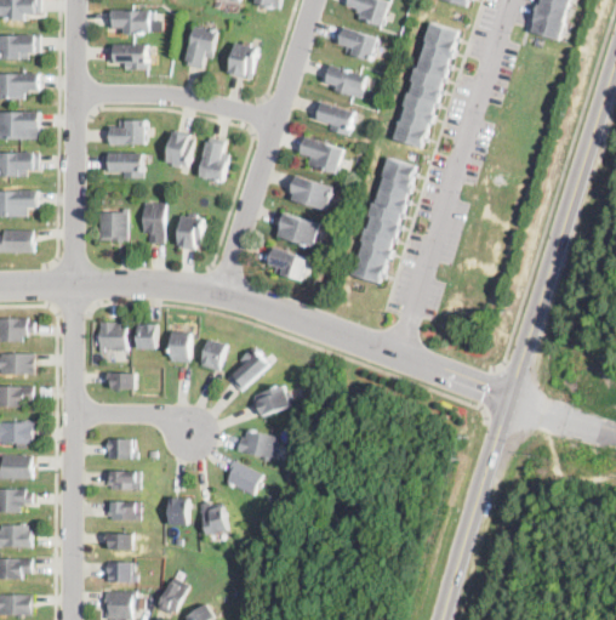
[(34,0),(34,12),(34,13),(22,13),(22,21),(3,21),(3,18),(0,18),(0,0),(34,0)]
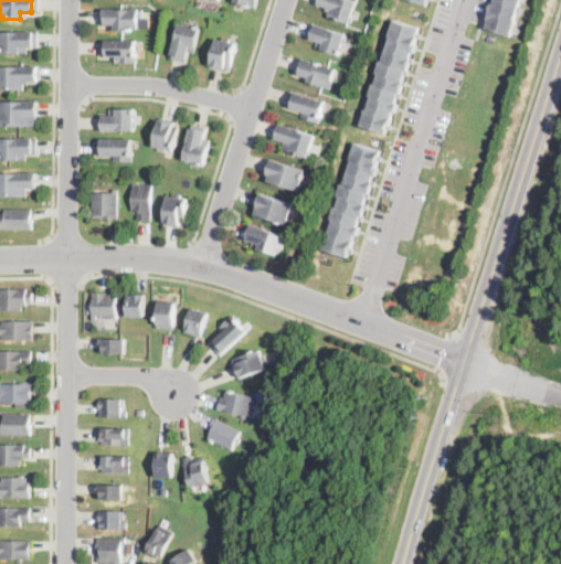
[(349,19),(347,25),(325,18),(326,13),(321,12),(323,8),(314,4),(315,0),(345,0),(351,2),(347,17),(350,18),(349,19)]
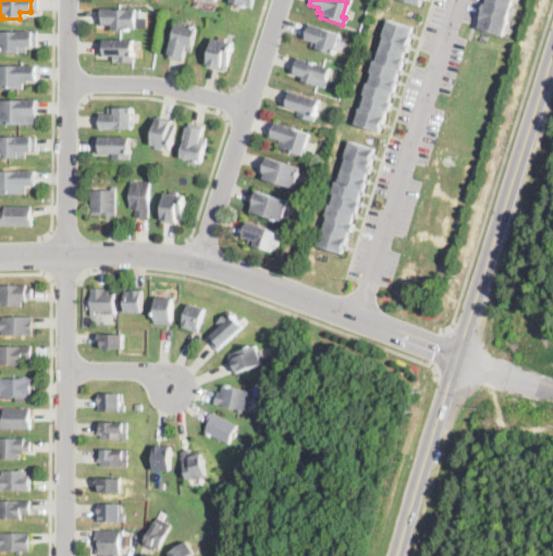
[(511,0),(500,37),(471,28),(480,0),(511,0)]
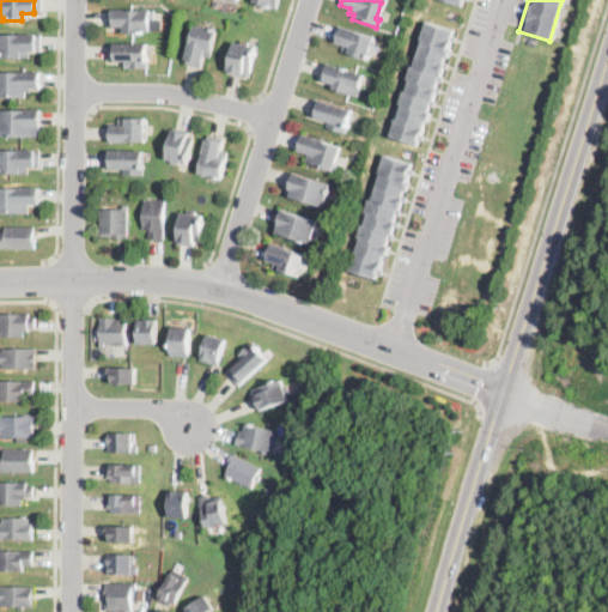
[(150,22),(150,23),(146,23),(146,31),(139,31),(139,34),(120,34),(120,28),(108,28),(108,11),(150,11),(150,22)]
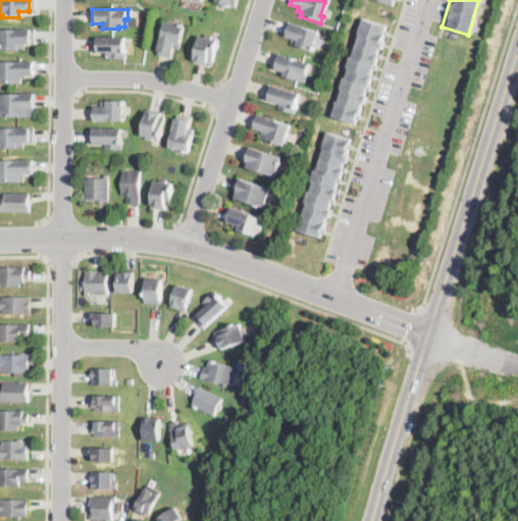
[(379,48),(377,47),(374,55),(376,56),(374,65),(372,64),(368,75),(370,76),(368,86),(365,85),(362,95),(365,96),(362,104),(360,103),(353,123),(329,115),(334,101),(335,101),(338,95),(340,90),(338,89),(342,76),(344,76),(347,67),(345,66),(348,55),(350,55),(361,19),(383,27),(381,34),(383,35),(379,48)]
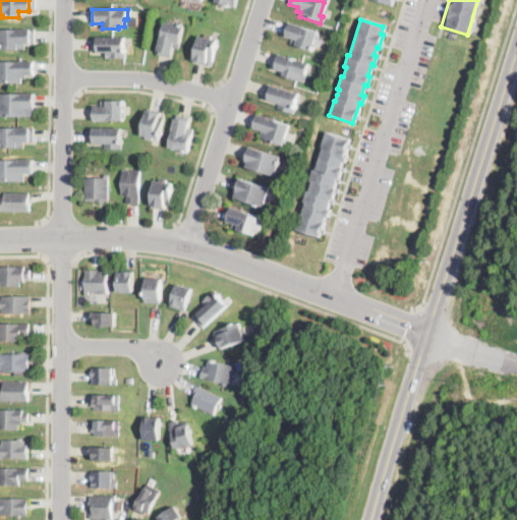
[(180,27),(175,49),(169,48),(167,58),(153,55),(161,22),(180,27)]
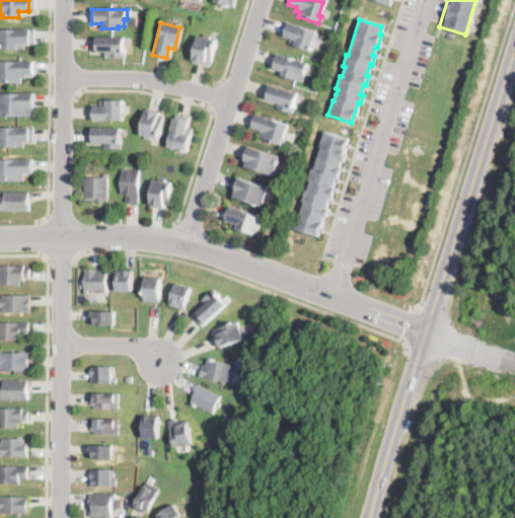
[(312,40),(312,41),(311,40),(310,44),(311,44),(308,52),(287,45),(288,39),(278,35),(279,34),(283,22),(313,32),(312,34),(314,34),(312,40)]
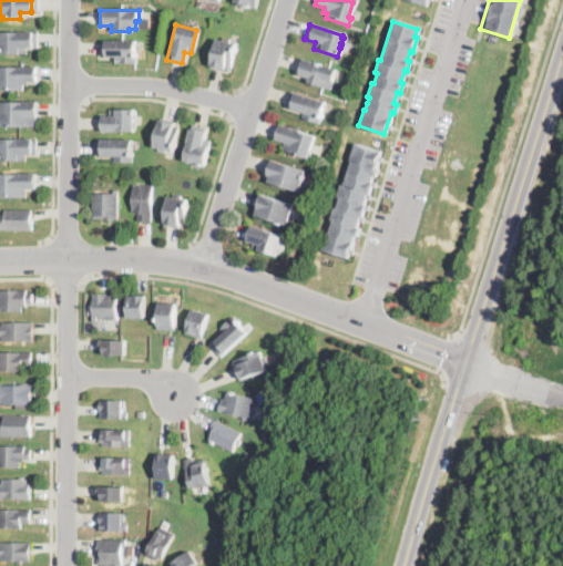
[(30,35),(30,47),(30,49),(21,49),(21,54),(18,54),(18,57),(0,57),(0,33),(30,33),(30,35)]
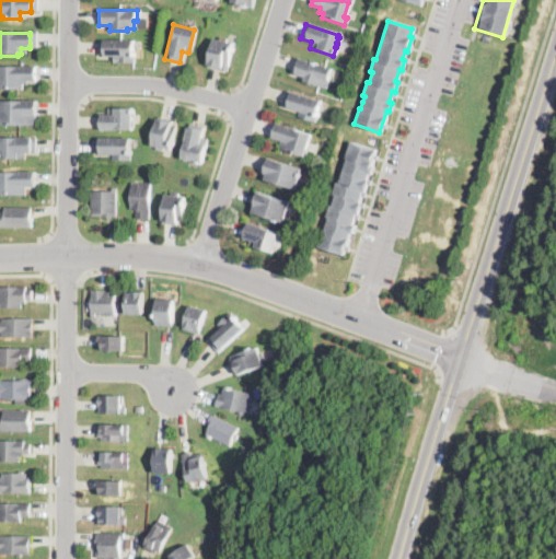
[(223,38),(222,42),(229,44),(223,67),(224,67),(223,71),(204,67),(210,39),(215,41),(216,37),(223,38)]
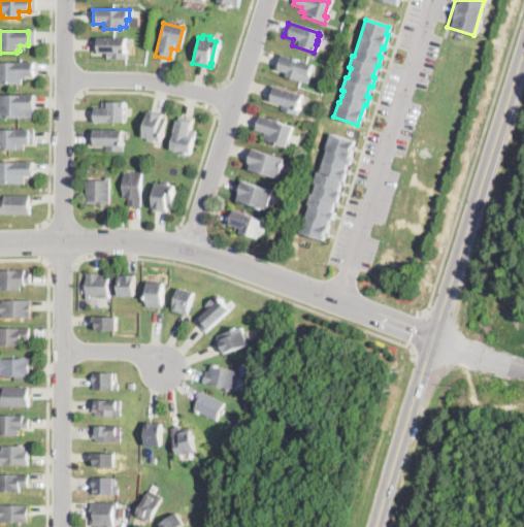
[(124,50),(124,59),(104,59),(104,54),(93,53),(93,38),(123,39),(123,50),(124,50)]
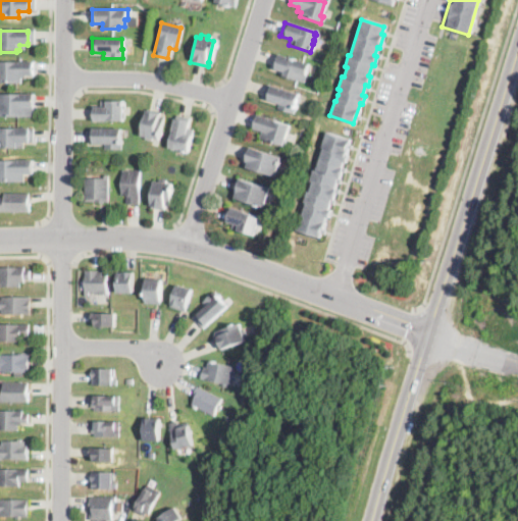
[(304,72),(301,84),(279,76),(281,72),(271,69),(276,55),(307,64),(304,72)]
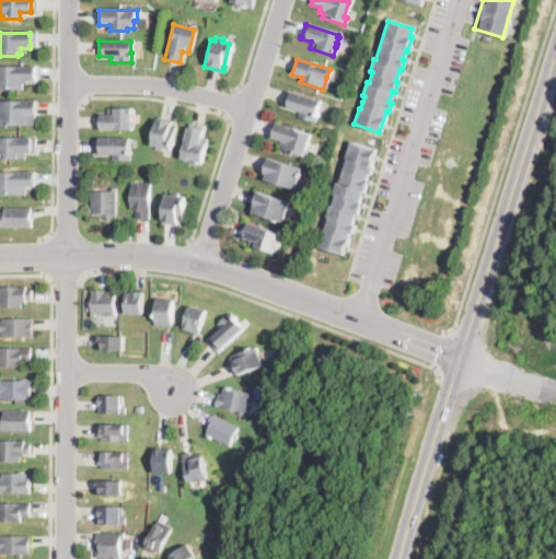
[(19,90),(0,90),(0,67),(33,67),(33,81),(21,82),(21,85),(19,85),(19,90)]
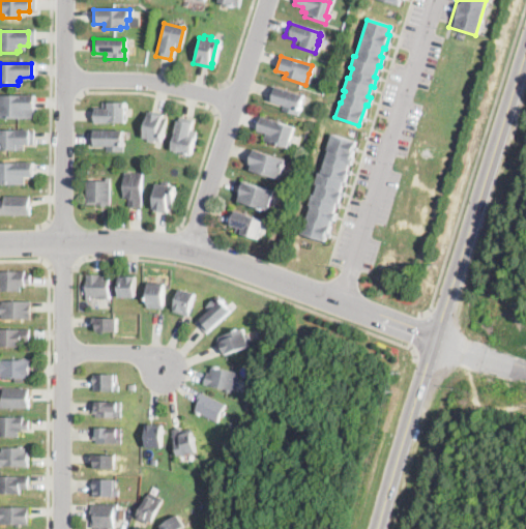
[(298,105),(294,116),(280,111),(281,106),(264,99),(268,86),(300,96),(298,105)]
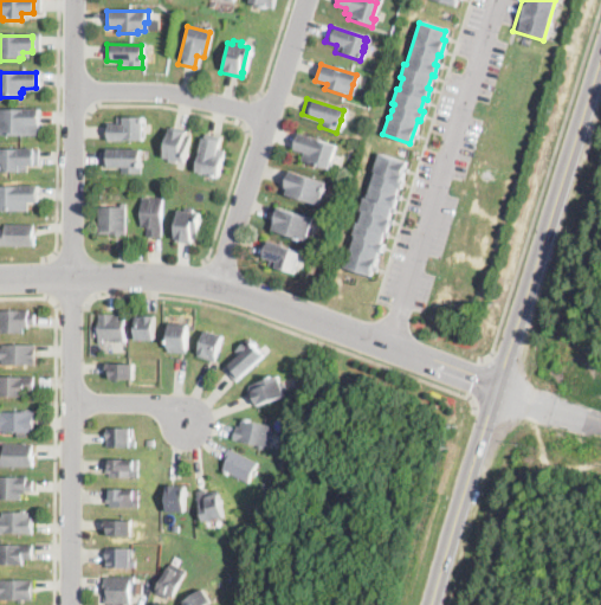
[(34,136),(0,136),(0,110),(36,110),(34,136)]
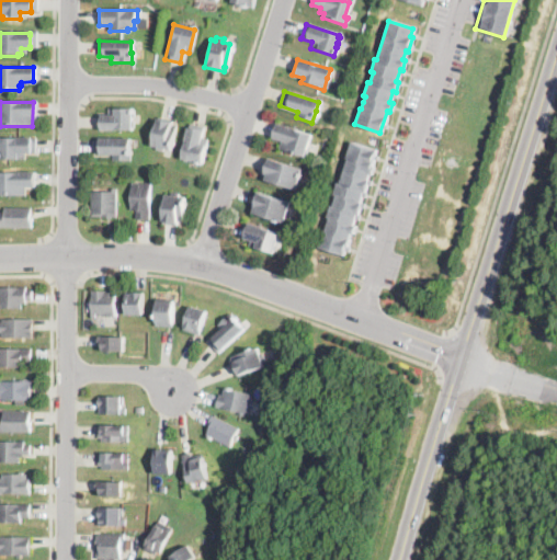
[(131,111),(131,115),(131,117),(128,117),(128,122),(131,122),(131,128),(128,128),(128,132),(98,130),(98,115),(104,115),(105,110),(131,111)]
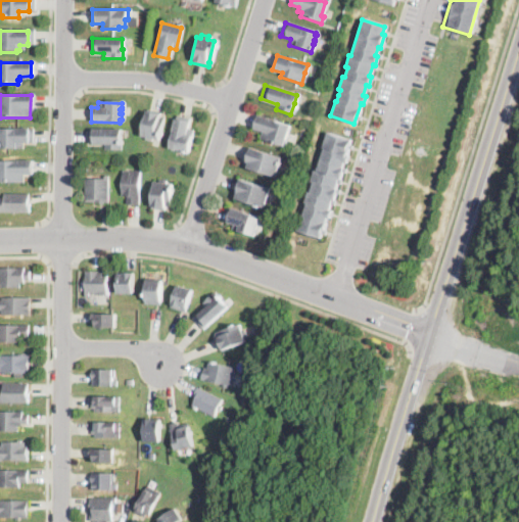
[(161,117),(156,141),(150,139),(149,142),(143,140),(143,138),(138,137),(144,109),(158,112),(157,116),(161,117)]
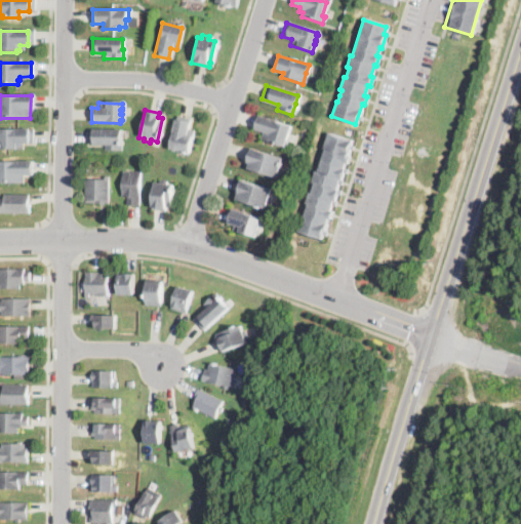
[(191,130),(186,153),(176,151),(176,153),(166,150),(170,133),(169,133),(173,116),(188,119),(185,128),(191,130)]
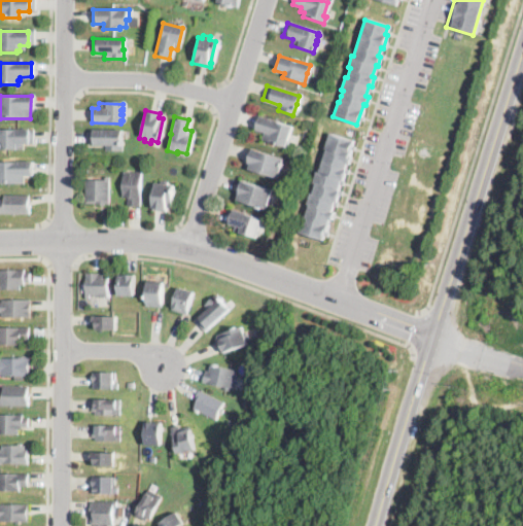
[(285,143),(283,148),(259,140),(262,134),(252,130),(252,129),(256,116),(288,127),(284,141),(285,141),(285,143)]
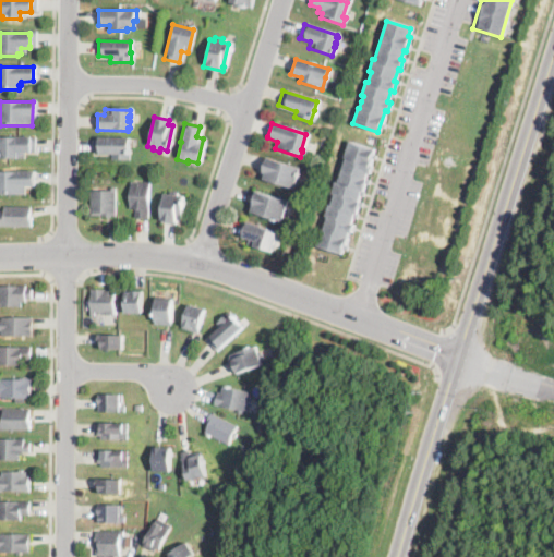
[(28,140),(28,152),(28,153),(20,153),(20,158),(0,159),(0,138),(28,137),(28,140)]
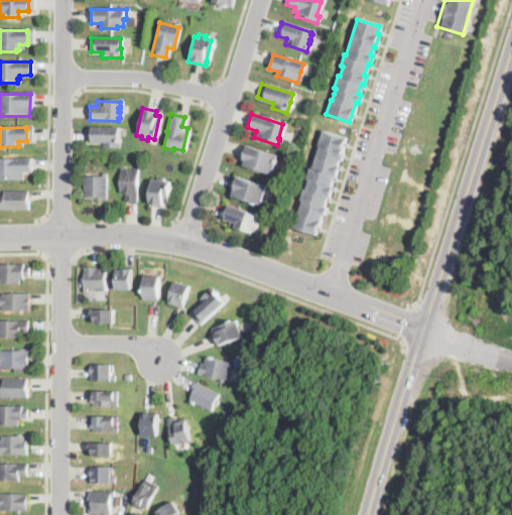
[(116,137),(116,139),(117,139),(117,148),(102,148),(102,143),(85,143),(85,128),(116,128),(116,137)]
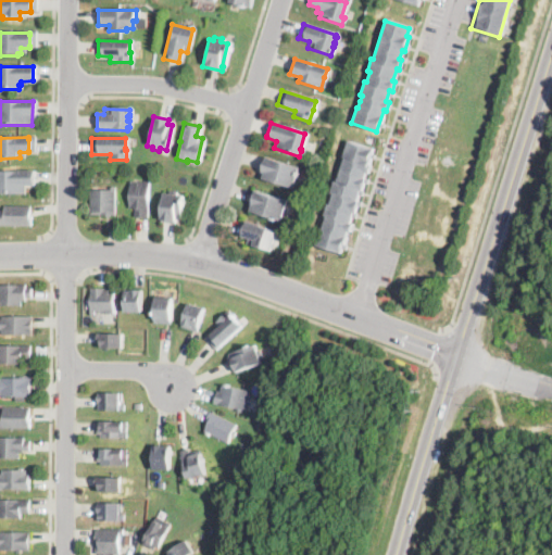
[(366,173),(364,173),(362,179),(364,180),(361,190),(359,190),(354,203),(355,203),(353,212),(351,212),(348,223),(351,223),(348,231),(345,231),(338,252),(313,244),(318,227),(320,228),(324,215),(322,214),(325,203),(327,204),(330,193),(328,192),(331,180),(335,181),(342,159),(340,158),(346,140),(371,148),(366,163),(368,164),(366,173)]
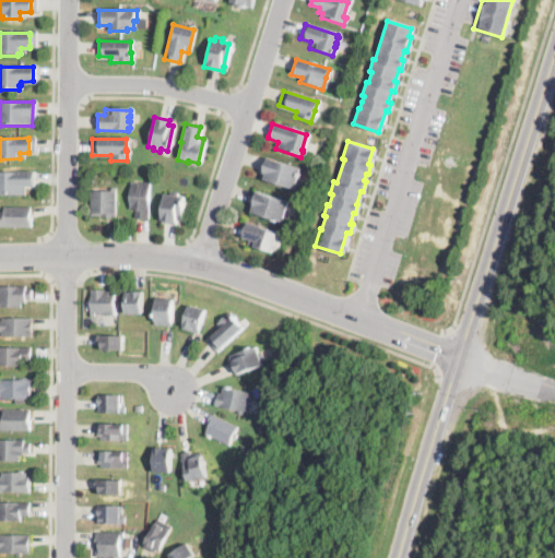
[(292,188),(260,178),(262,174),(258,173),(263,156),(298,167),(292,188)]
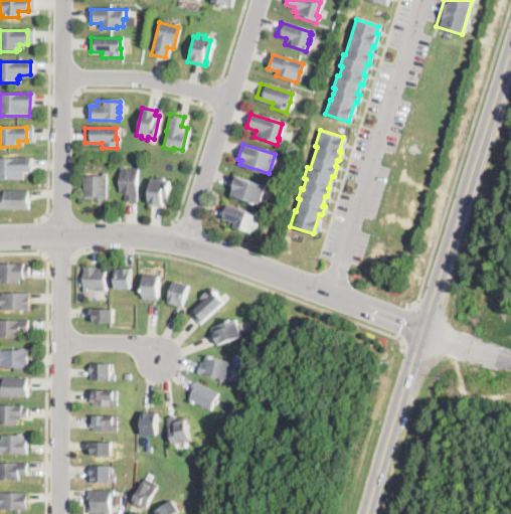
[(18,179),(0,179),(0,159),(29,159),(29,172),(18,172),(18,179)]
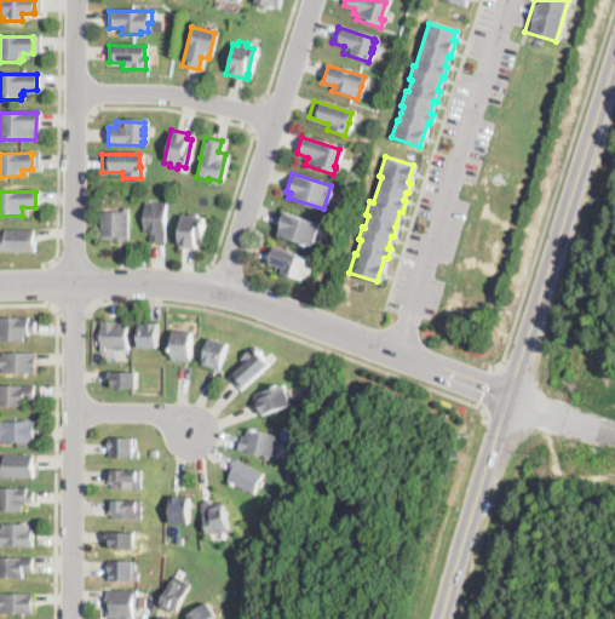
[(164,205),(161,244),(145,244),(147,234),(141,233),(142,202),(164,205)]
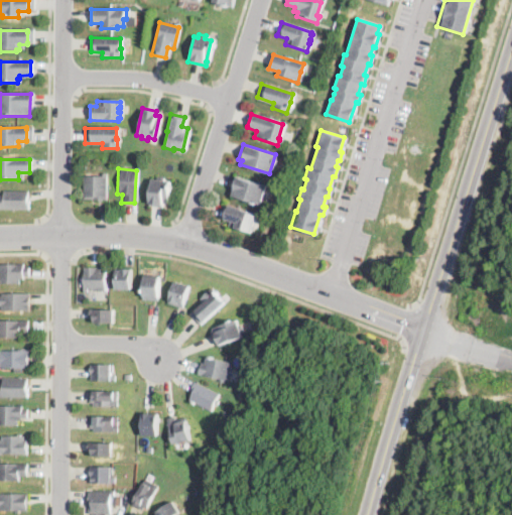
[(104,173),(104,201),(98,201),(98,202),(93,202),(93,200),(81,200),(81,177),(99,177),(99,173),(104,173)]
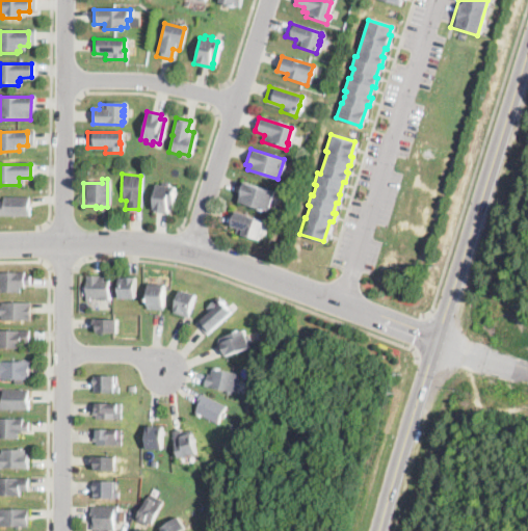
[(166,183),(166,187),(173,187),(169,211),(164,210),(164,215),(151,213),(154,186),(159,186),(160,183),(166,183)]
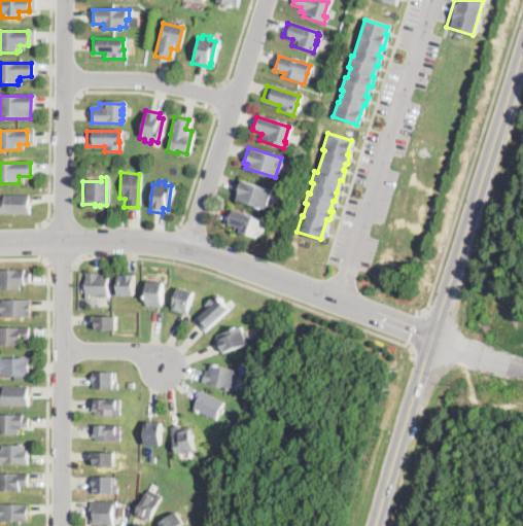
[(266,203),(263,209),(235,200),(238,191),(234,189),(236,181),(269,191),(266,203)]
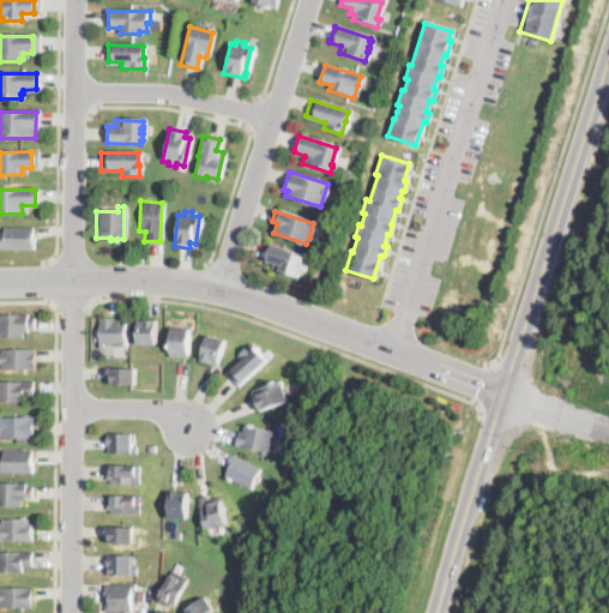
[(31,228),(30,251),(0,251),(0,233),(0,228),(31,228)]
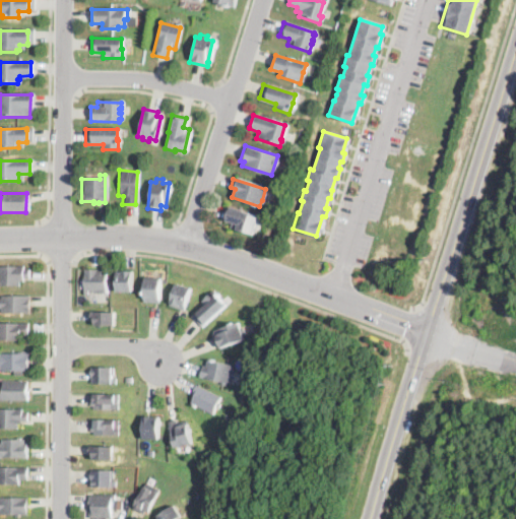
[(255,223),(254,224),(252,224),(251,229),(253,229),(251,237),(228,229),(230,223),(219,220),(224,206),(255,216),(255,218),(256,219),(255,223)]
